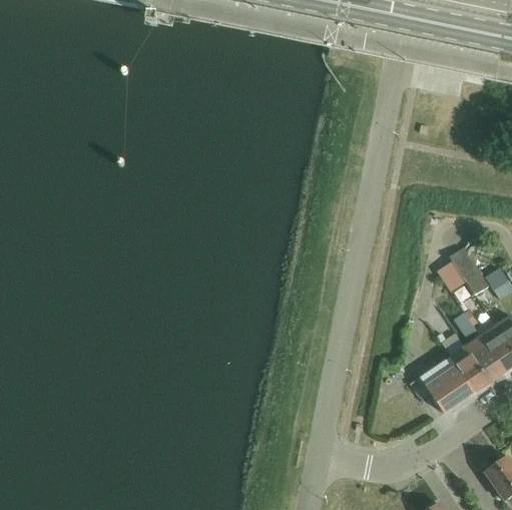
[(135,0),(137,20),(171,27),(176,0),(135,0)]
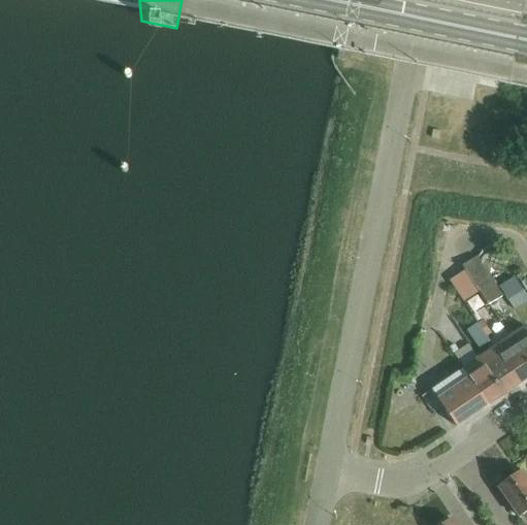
[(490,276),(476,255),(461,264),(464,269),(465,268),(488,303),(503,294),(505,298),(521,289),(507,266),(490,276)]
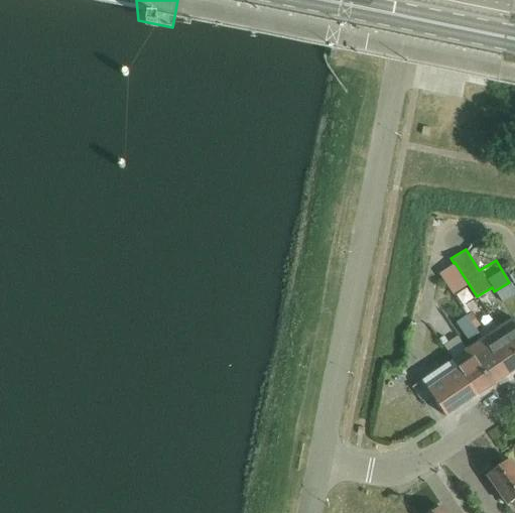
[(476,296),(477,296),(455,262),(454,263),(438,272),(452,293),(468,283),(476,296)]
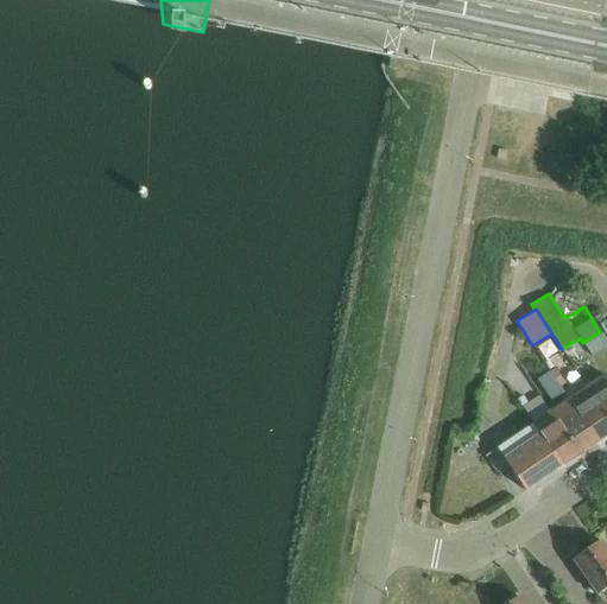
[(537,379),(550,399),(562,390),(549,372),(537,379)]
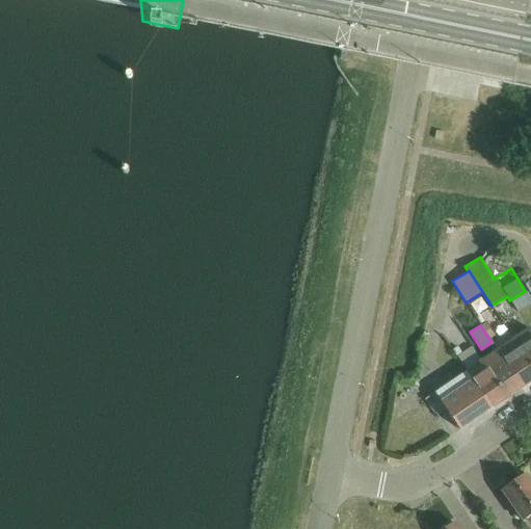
[(530,329),(529,327),(513,338),(530,364),(530,329)]
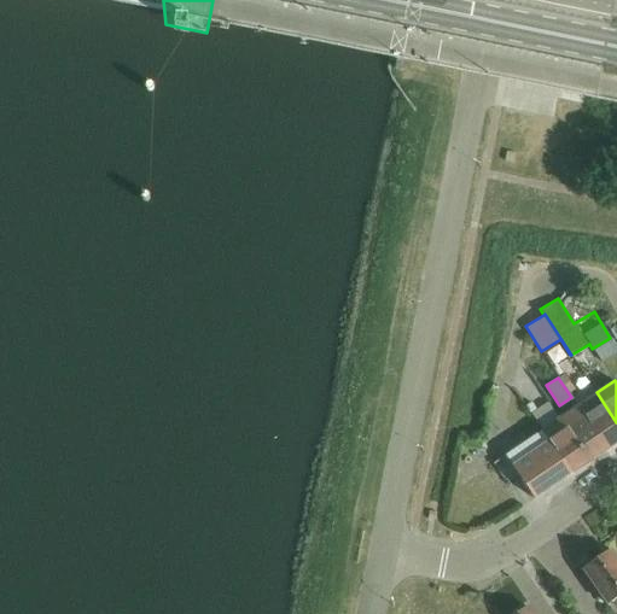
[(616,422),(597,392),(578,404),(606,446),(616,439),(616,422)]
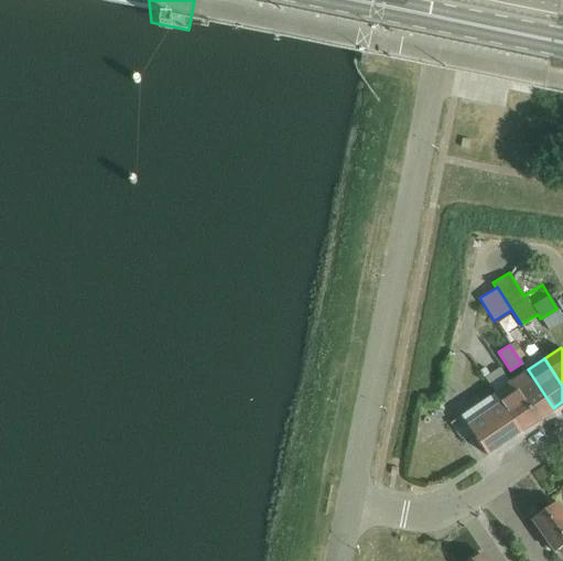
[(528,369),(511,380),(538,419),(553,408),(528,369)]
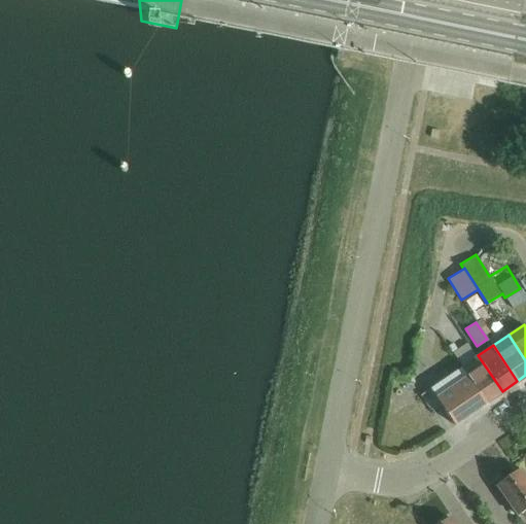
[(478,355),(462,365),(486,403),(502,391),(478,355)]
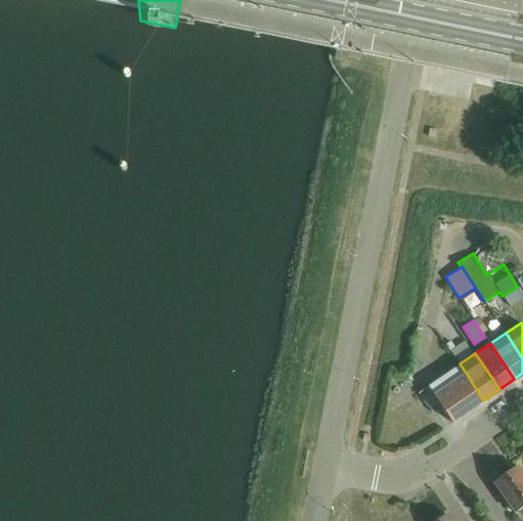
[(460,363),(444,374),(469,409),(483,400),(460,363)]
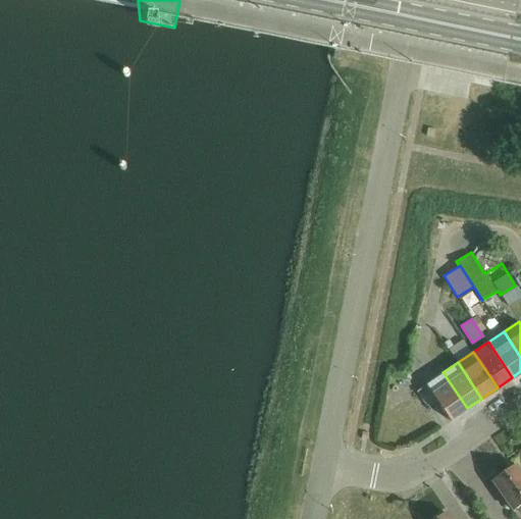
[(467,408),(443,372),(427,382),(452,418),(467,408)]
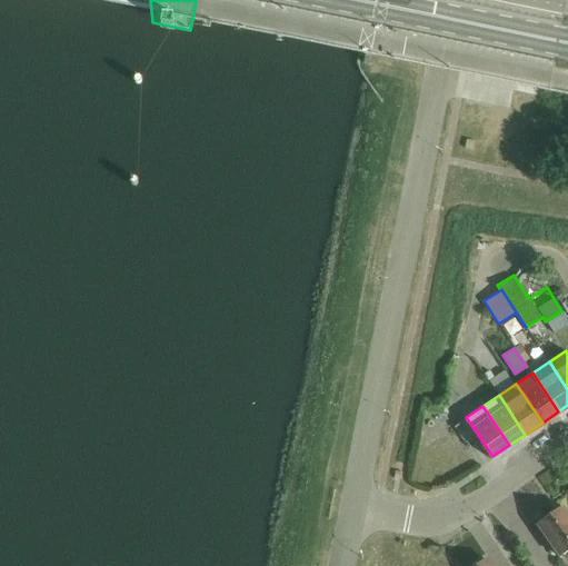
[(567,548),(567,513),(562,506),(537,524),(558,555),(567,548)]
